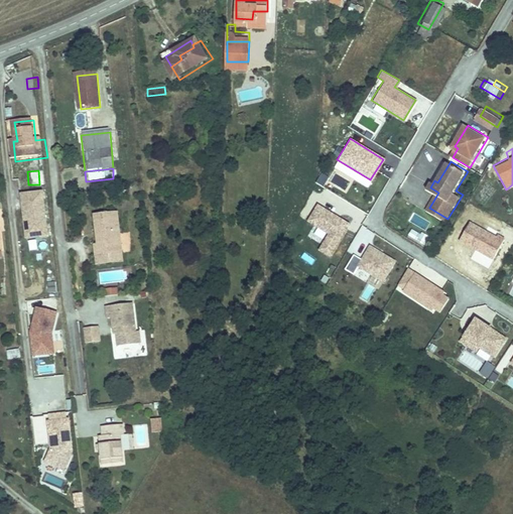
[(40,188),(18,191),(23,236),(45,235),(40,188)]
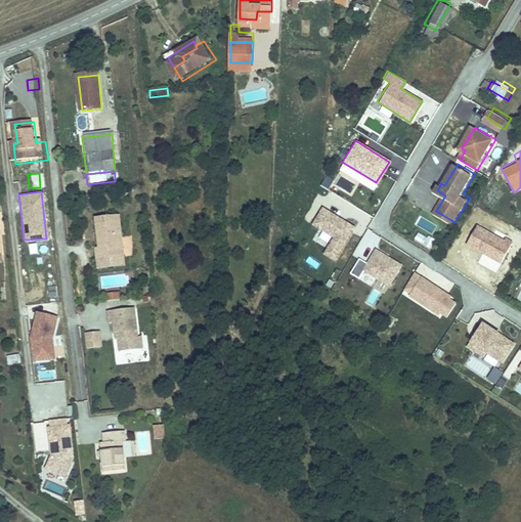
[(322,207),(312,223),(333,236),(322,253),(333,259),(352,226),(322,207)]
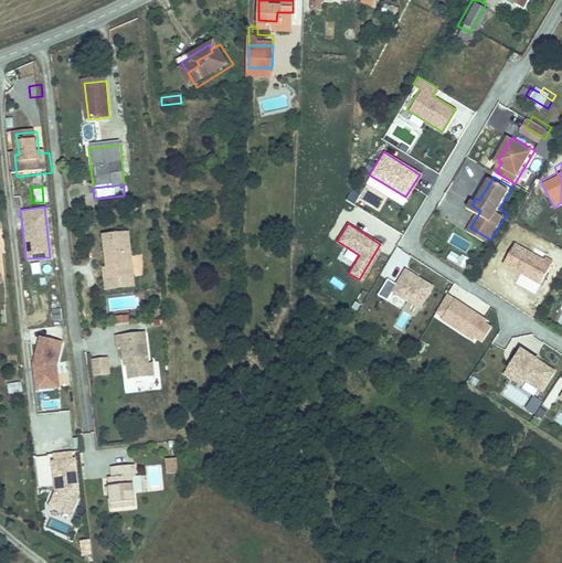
[(129,233),(105,235),(108,268),(105,269),(106,283),(134,278),(129,233)]
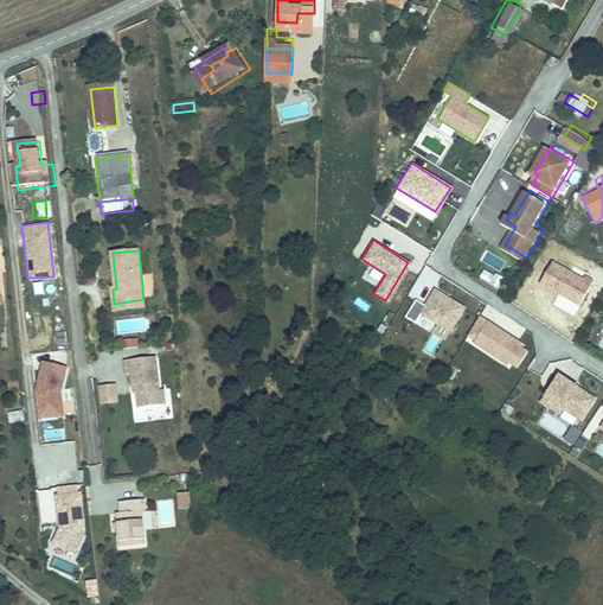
[(585,301),(598,278),(590,273),(589,276),(557,259),(546,279),(585,301)]
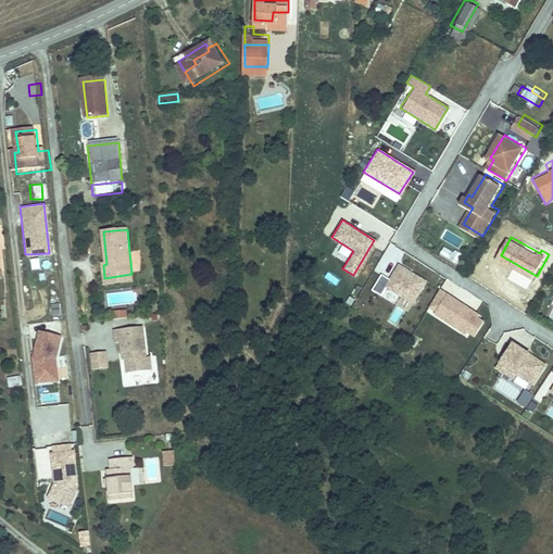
[(442,243),(437,253),(454,263),(460,253),(442,243)]
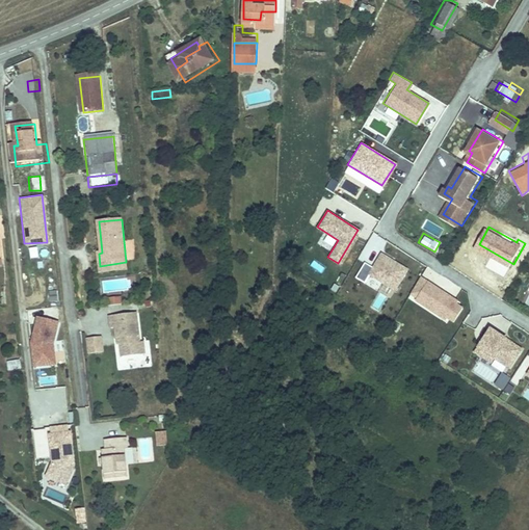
[(380,252),(368,272),(393,289),(405,268),(380,252)]
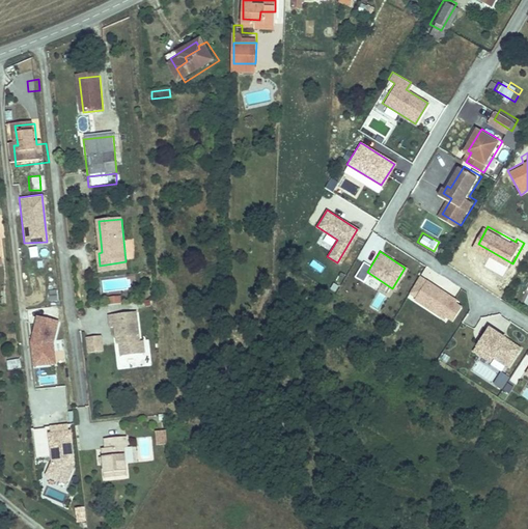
[(127,270),(126,261),(100,266),(101,273),(127,270)]
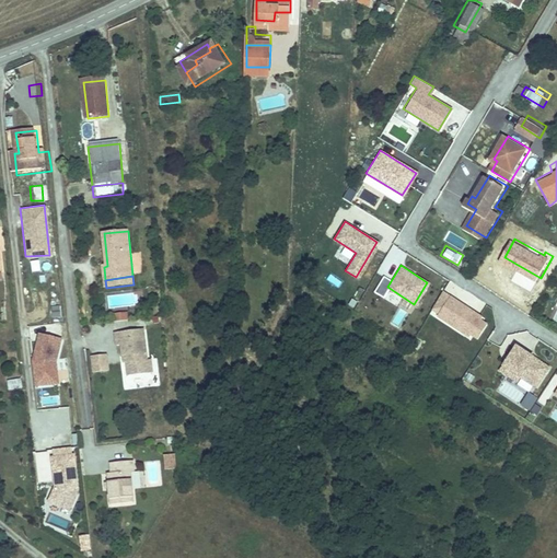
[(384,291),(382,298),(394,301),(396,294),(384,291)]
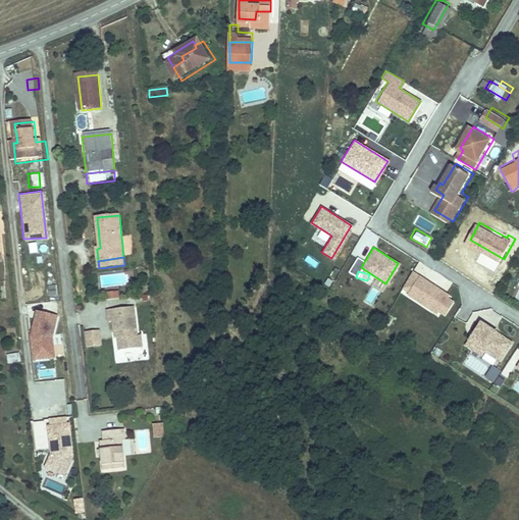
[(412,271),(402,288),(408,291),(406,294),(443,316),(454,298),(412,271)]
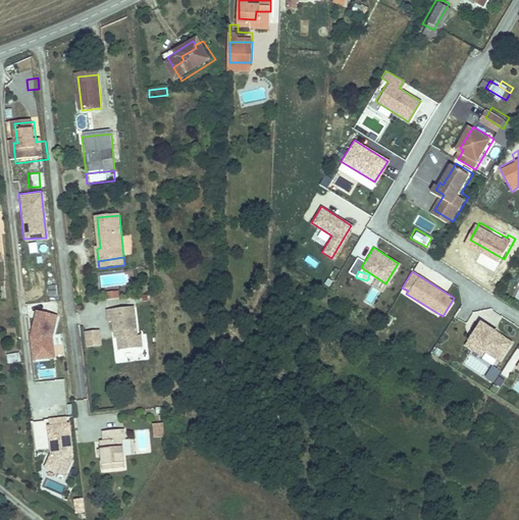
[(120,301),(119,294),(107,295),(107,303),(120,301)]
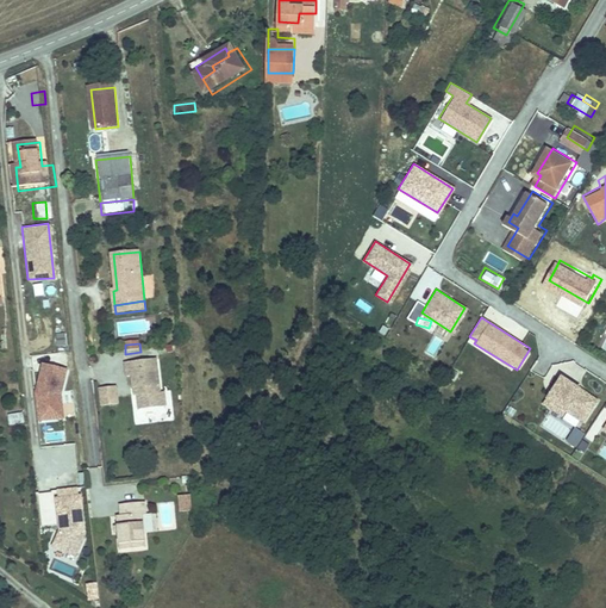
[(66,367),(41,361),(33,391),(37,420),(62,417),(60,394),(66,367)]
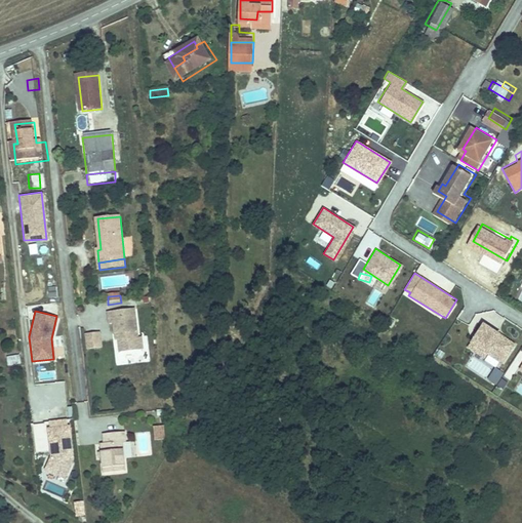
[(136,311),(109,315),(110,326),(112,327),(114,343),(118,342),(118,348),(119,356),(142,353),(136,311)]
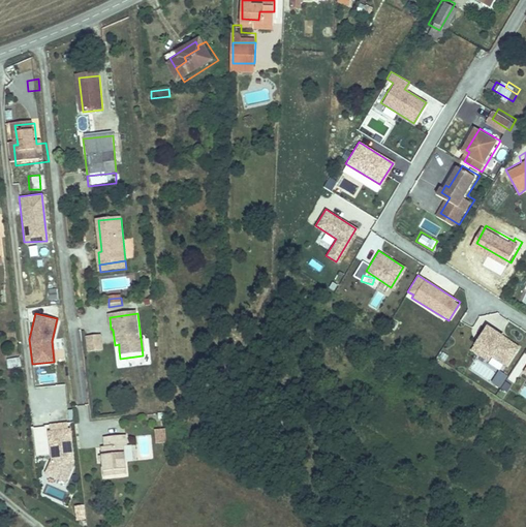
[(487,323),(470,347),(486,359),(490,353),(505,365),(519,346),(487,323)]
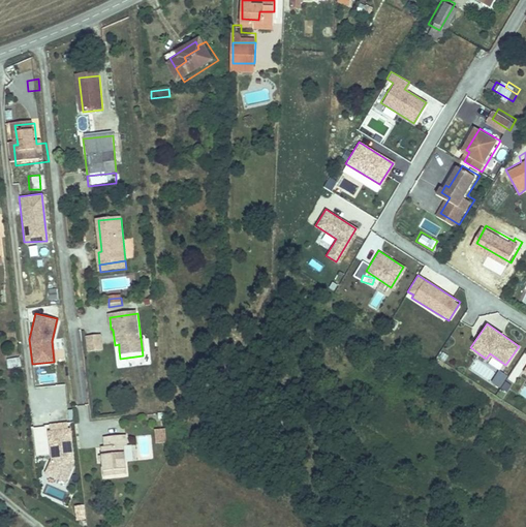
[(102,353),(101,338),(86,340),(88,354),(102,353)]
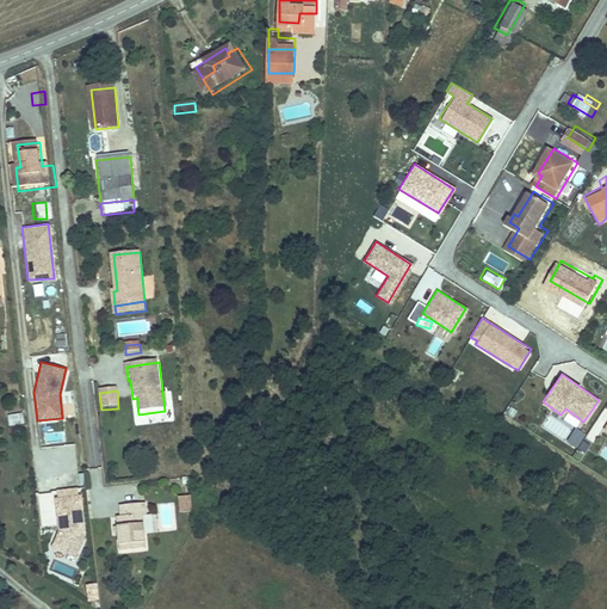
[(19,412),(4,413),(5,424),(20,423),(19,412)]
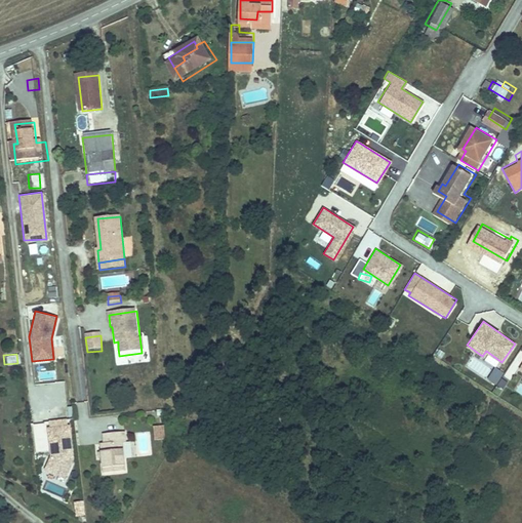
[(484,378),(492,385),(500,372),(491,366),(484,378)]
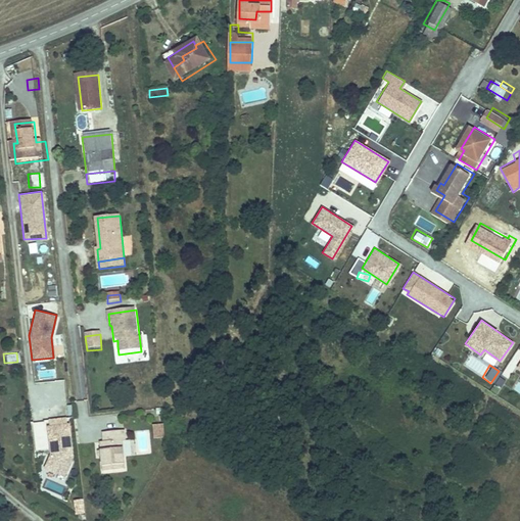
[(144,407),(156,406),(155,396),(144,396),(144,407)]
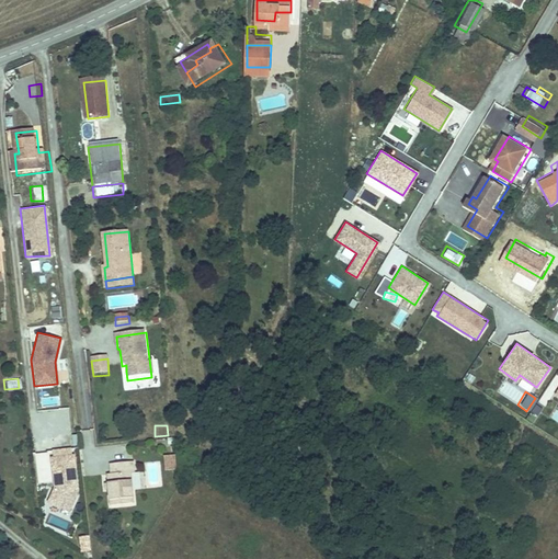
[(79,490),(75,454),(54,456),(56,482),(58,482),(58,486),(56,486),(49,500),(69,509),(79,490)]
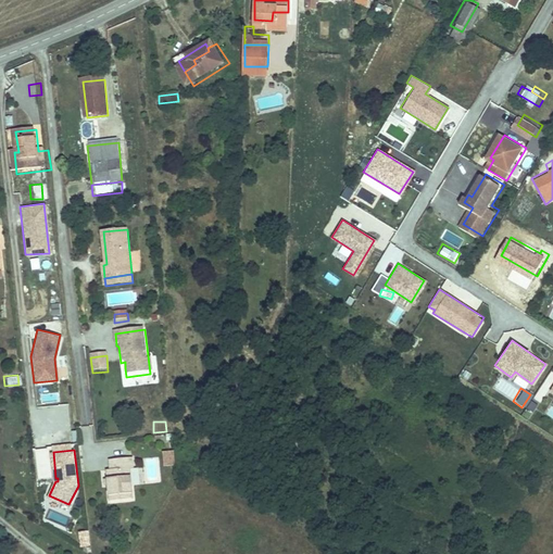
[(158,464),(171,464),(171,450),(158,450),(158,464)]
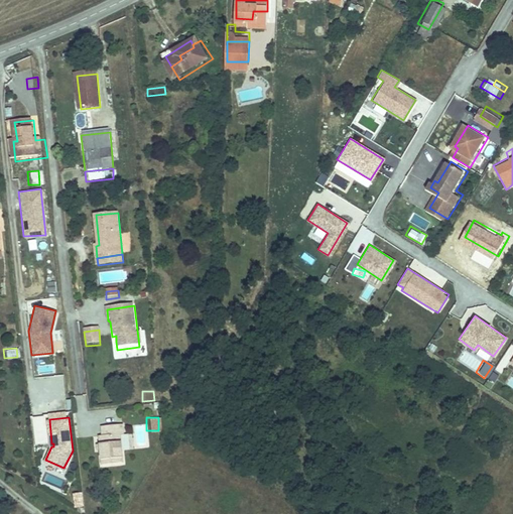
[(128,464),(125,436),(128,436),(127,426),(106,428),(107,438),(104,438),(105,446),(106,453),(107,467),(128,464)]
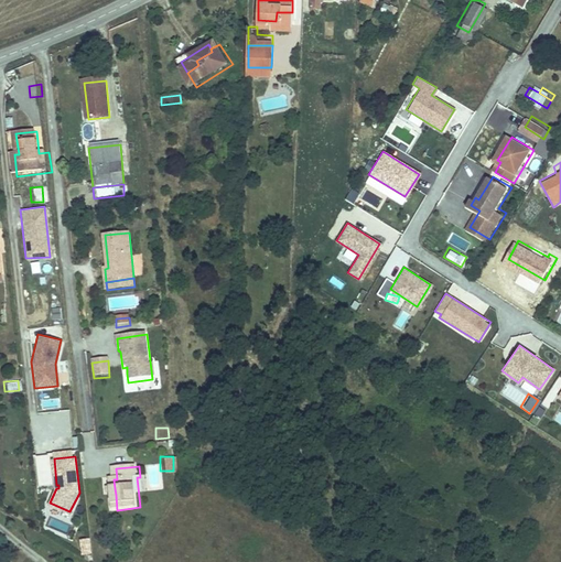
[(76,537),(76,557),(87,557),(87,537),(76,537)]
